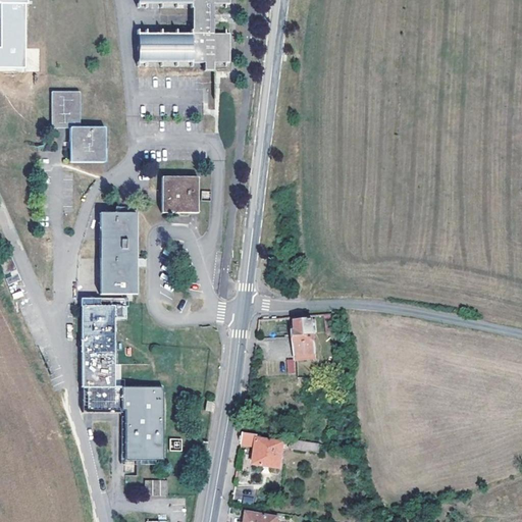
[(0,67),(27,69),(30,5),(33,5),(33,0),(2,0),(3,2),(6,2),(5,9),(2,8),(1,45),(0,45),(0,67)]
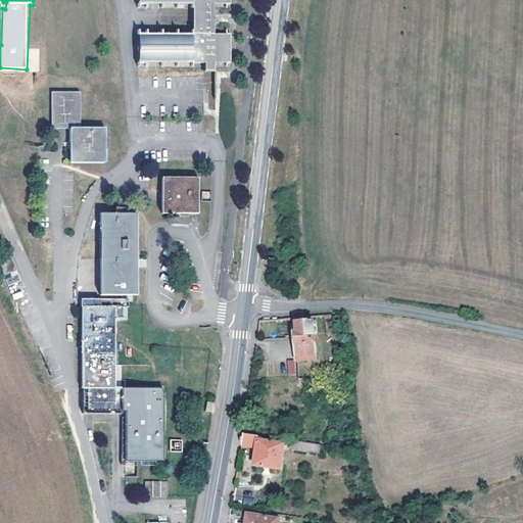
[(161,0),(162,4),(192,4),(193,34),(162,35),(162,64),(206,64),(207,72),(217,72),(217,63),(229,63),(229,34),(216,34),(216,24),(211,24),(211,15),(216,15),(216,4),(228,4),(228,0),(161,0)]
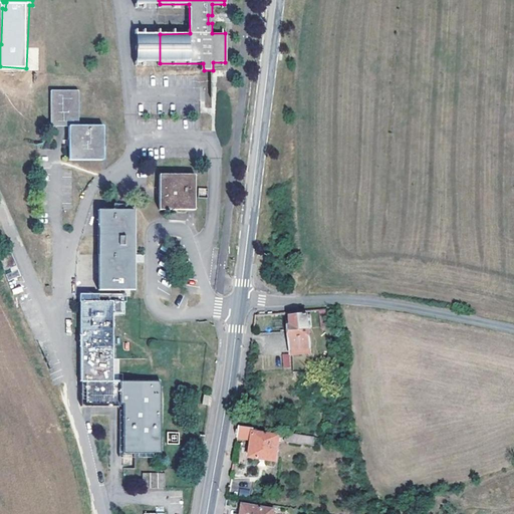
[(160,63),(160,34),(137,34),(138,63),(160,63)]
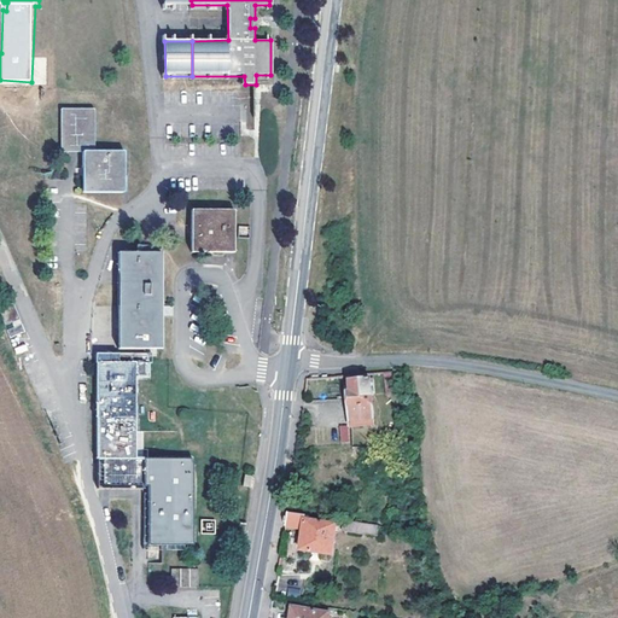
[(82,151),(81,191),(122,191),(123,151),(93,151),(93,109),(60,109),(59,151),(82,151)]
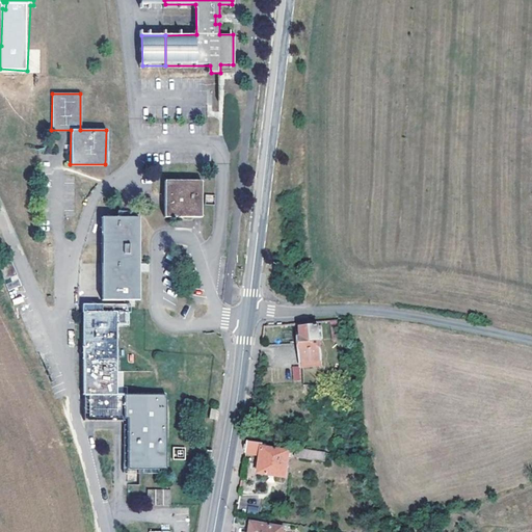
[(164,216),(200,216),(201,180),(165,180),(164,216)]
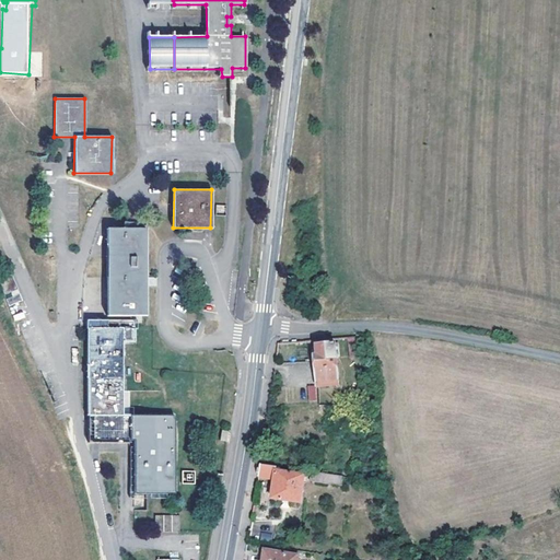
[(107,228),(107,315),(146,315),(146,228),(107,228)]
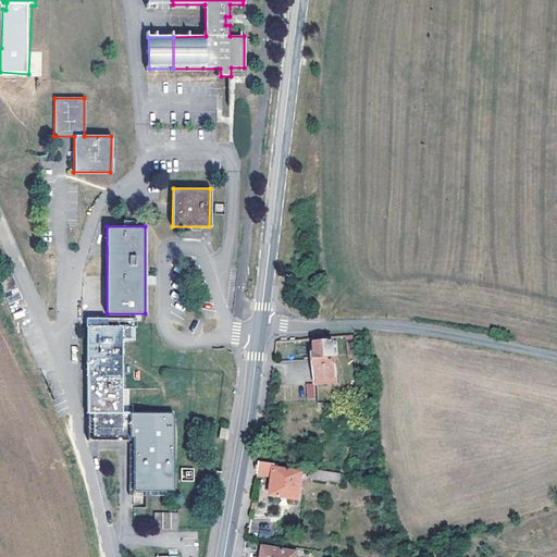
[(94,413),(94,438),(131,438),(131,492),(171,492),(171,413),(126,413),(126,412),(121,412),(121,338),(134,339),(134,318),(87,318),(87,413),(94,413)]
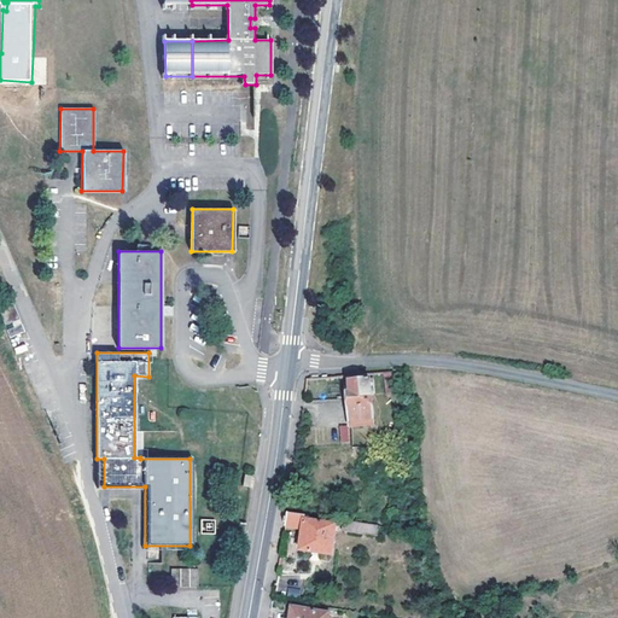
[(372,392),(371,379),(369,373),(349,375),(350,392),(348,392),(350,426),(374,424),(372,392)]
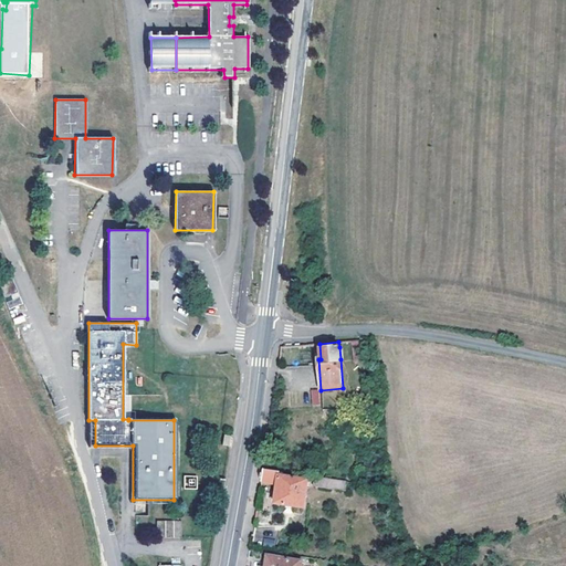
[(310,389),(312,406),(321,406),(318,389),(310,389)]
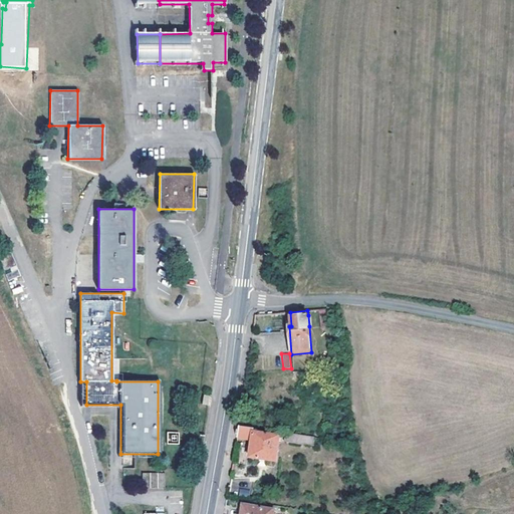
[(276,462),(280,436),(258,433),(258,429),(239,427),(237,439),(253,441),(250,458),(276,462)]
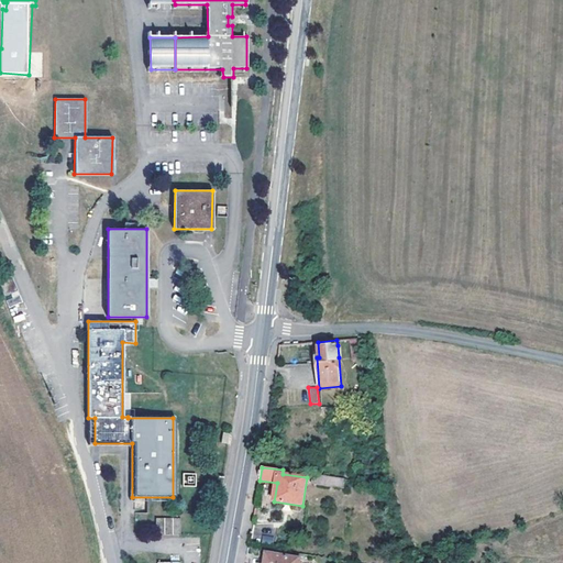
[(184,485),(195,483),(194,476),(183,477),(184,485)]
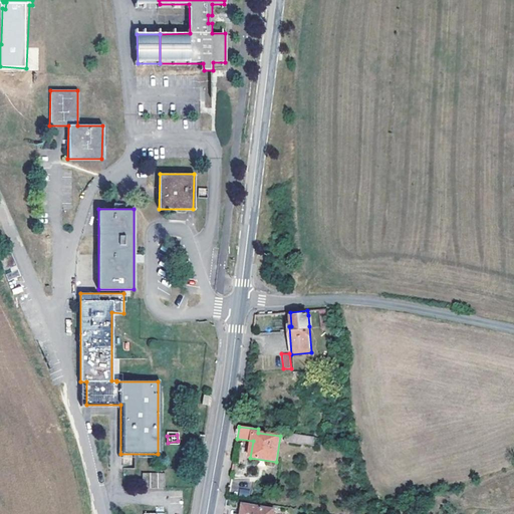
[(289,435),(289,444),(313,444),(313,435),(289,435)]
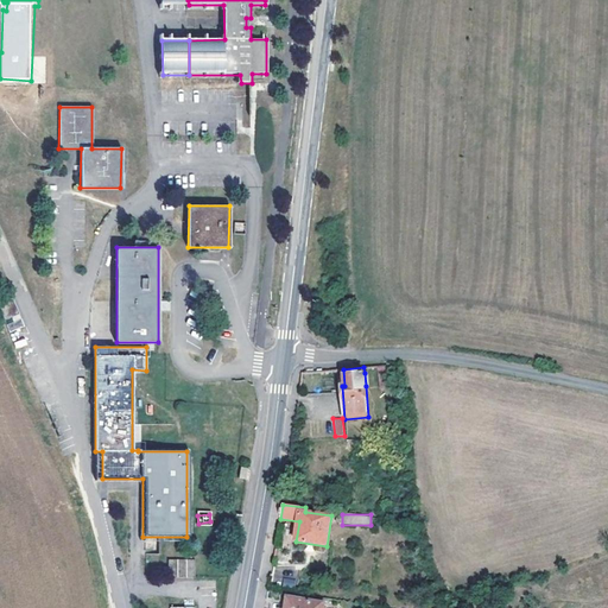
[(194,561),(166,561),(166,578),(194,578),(194,561)]
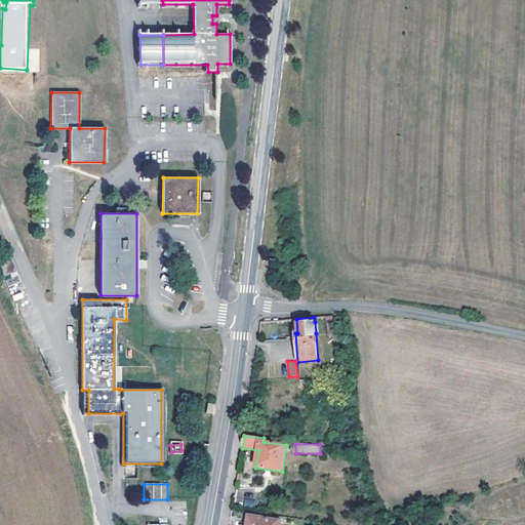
[(278,524),(279,521),(248,516),(246,524),(278,524)]
